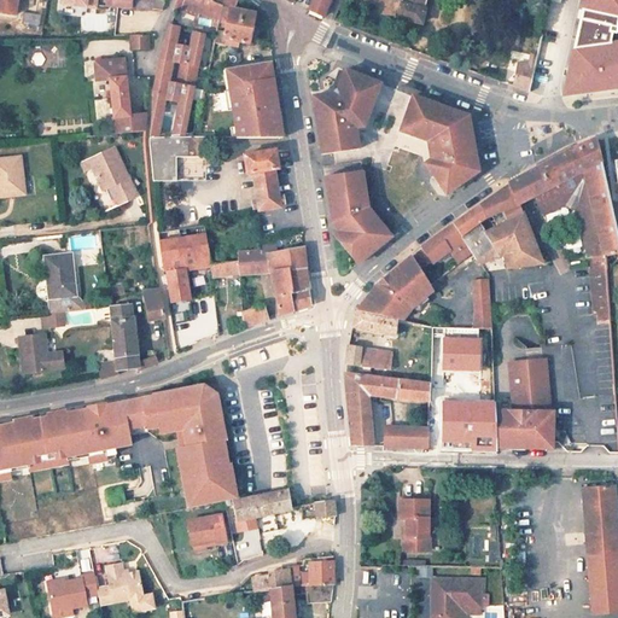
[(0,0),(0,13),(13,16),(16,0),(0,0)]
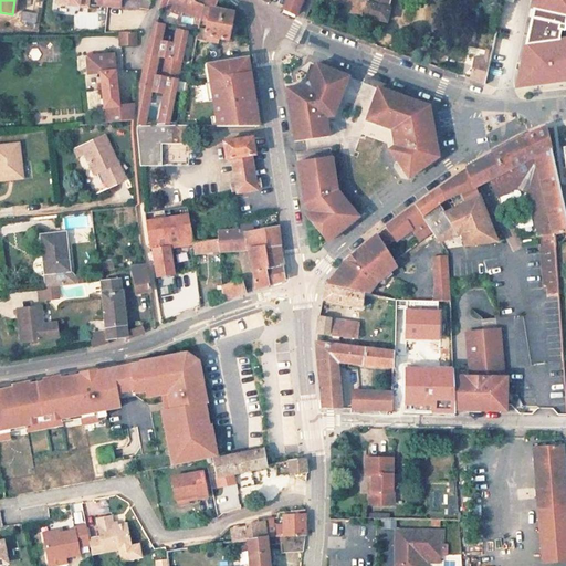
[(161,0),(158,8),(166,11),(169,3),(182,8),(180,13),(200,20),(202,8),(182,0),(161,0)]
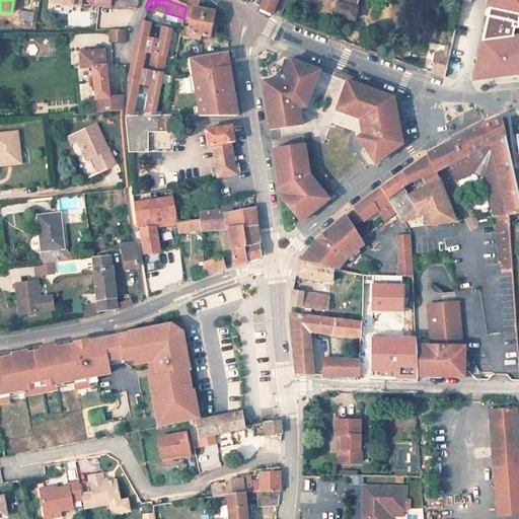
[(187,0),(186,7),(183,18),(180,35),(186,35),(186,32),(208,36),(213,12),(195,9),(199,0),(187,0)]
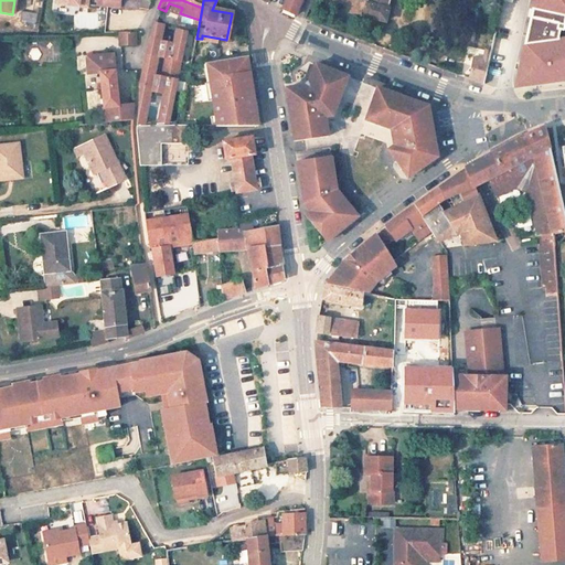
[(286,0),(283,10),(295,16),(300,0),(286,0)]
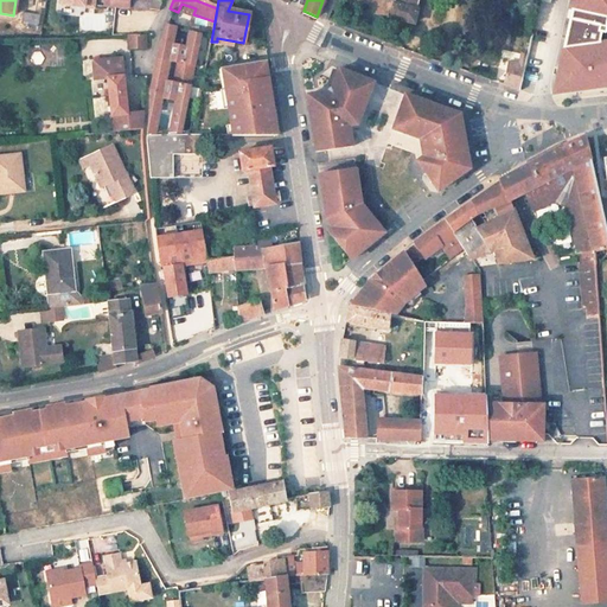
[(394,0),(394,4),(393,4),(388,18),(411,24),(416,0),(394,0)]
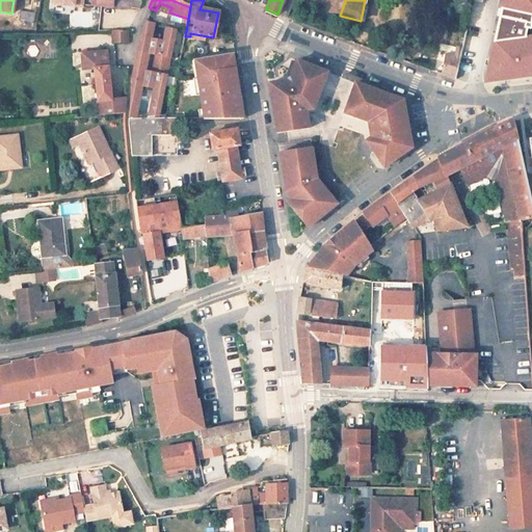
[(472,0),(461,49),(454,79),(471,85),(471,84),(475,65),(482,33),(483,33),(486,19),(481,18),(484,0),(472,0)]
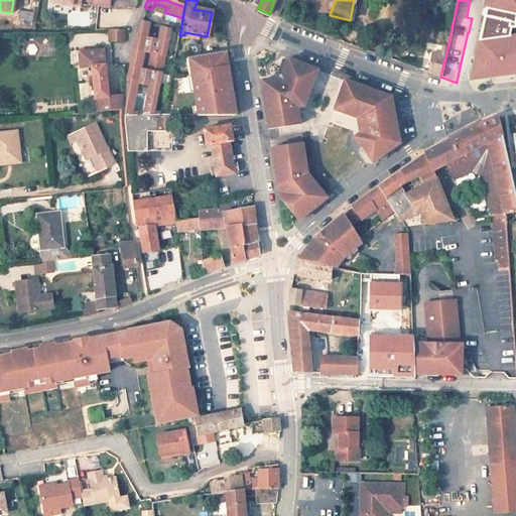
[(475,0),(473,10),(480,11),(482,0),(475,0)]
